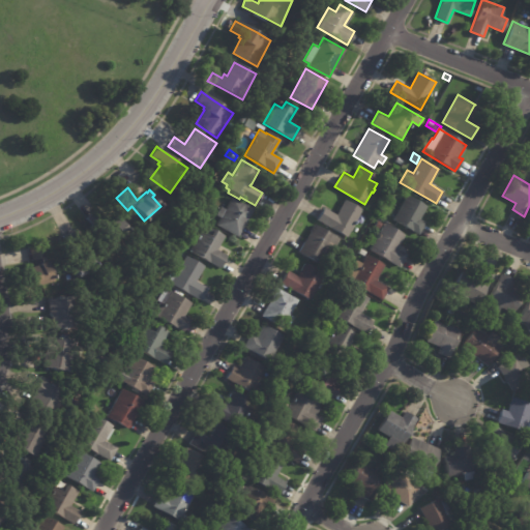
[(420,217),(419,218),(424,223),(418,234),(393,218),(407,195),(427,206),(420,217)]
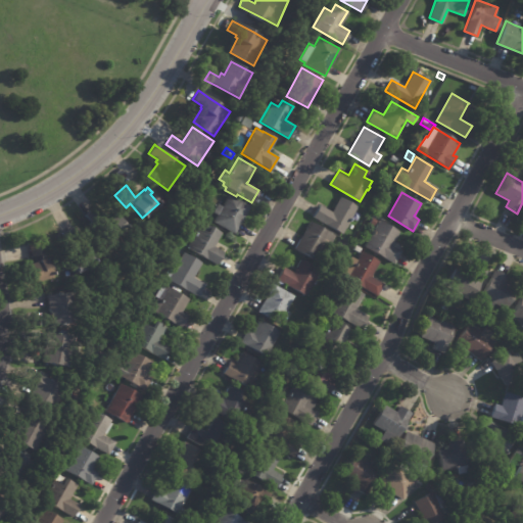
[(241,221),(233,234),(212,222),(217,215),(212,212),(218,203),(222,206),(229,194),(249,206),(241,221)]
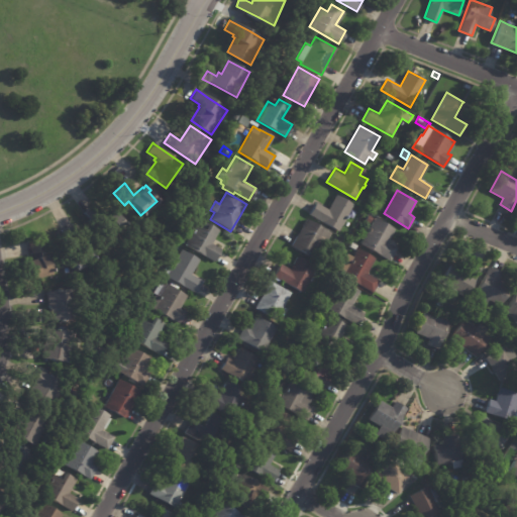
[(352,204),(337,231),(308,214),(315,202),(327,210),(336,195),(352,204)]
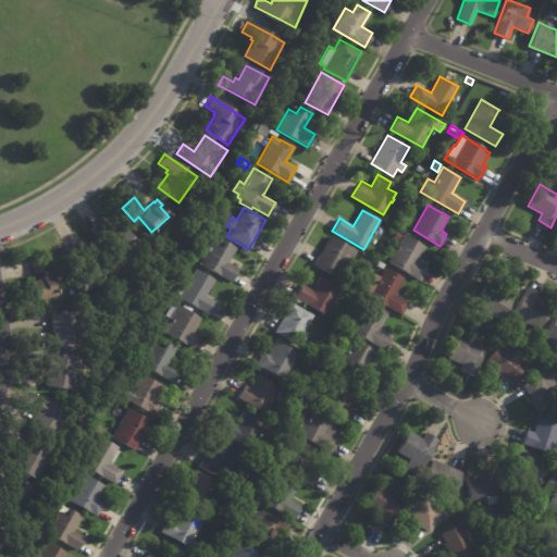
[(134,244),(118,257),(103,239),(98,244),(94,238),(96,236),(90,229),(102,220),(112,233),(121,226),(134,244)]
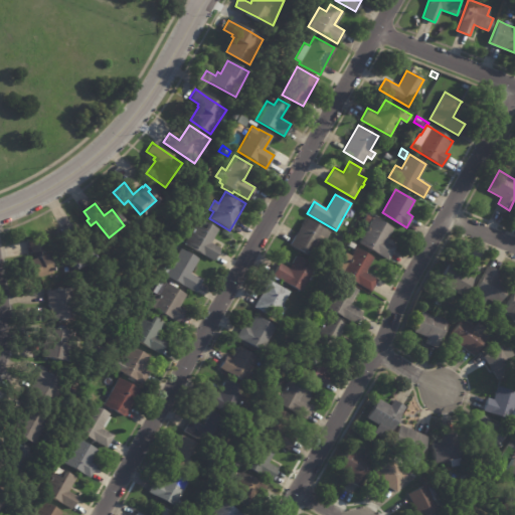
[(330,231),(317,253),(314,251),(311,256),(290,244),(305,217),(330,231)]
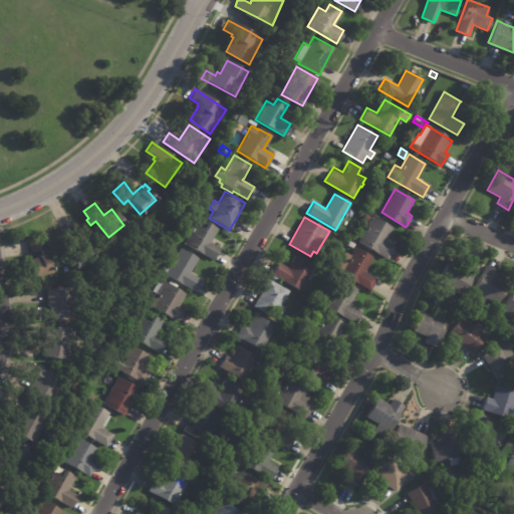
[(388,236),(384,241),(394,247),(387,259),(358,242),(372,217),(392,228),(388,236)]
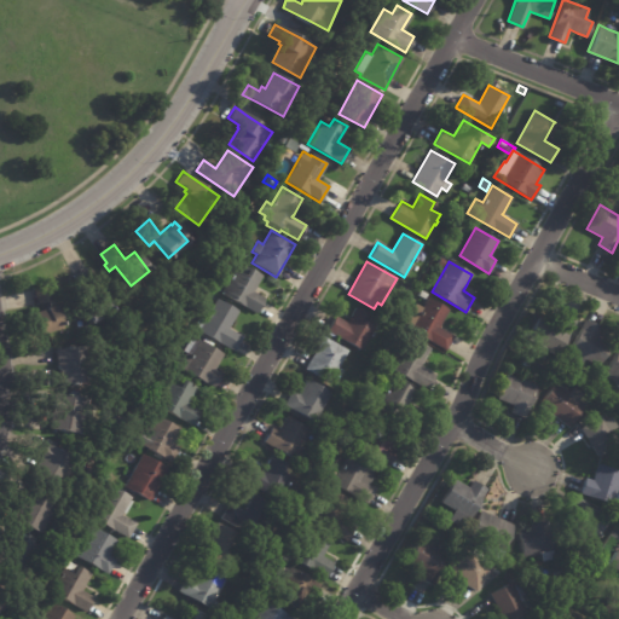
[(256,285),(253,291),(264,299),(255,313),(221,293),(235,270),(237,271),(241,264),(247,267),(248,267),(262,276),(256,285)]
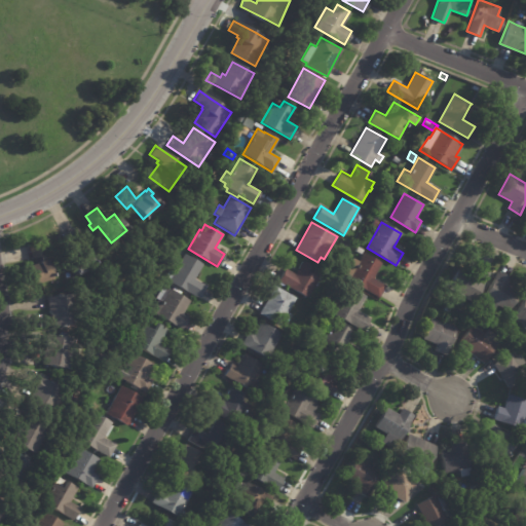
[(73,270),(69,259),(81,254),(78,248),(69,252),(62,237),(78,230),(94,267),(75,275),(73,270)]
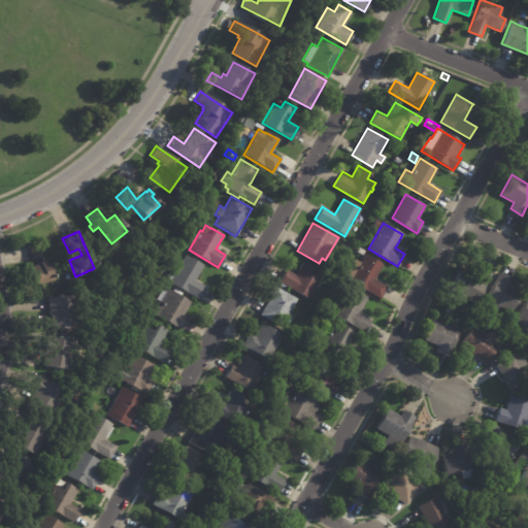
[(46,264),(51,281),(31,285),(27,267),(38,264),(38,262),(40,262),(39,260),(32,262),(29,246),(36,245),(35,242),(41,241),(46,264)]
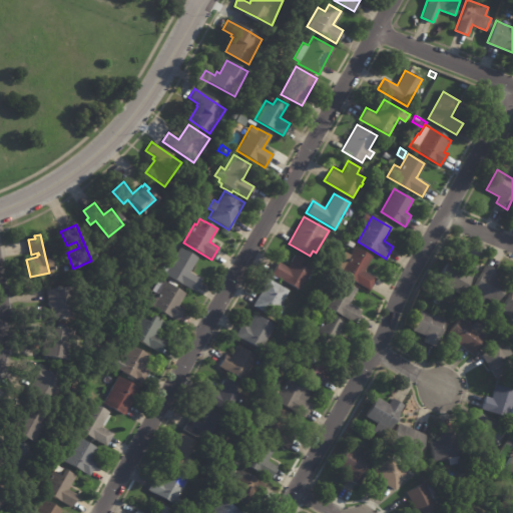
[(365,269),(363,272),(375,279),(369,290),(334,270),(345,251),(350,254),(355,246),(372,257),(365,269)]
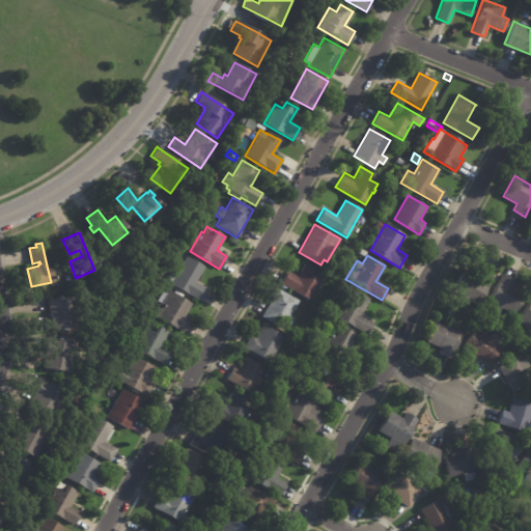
[(187,256),(204,267),(195,281),(207,288),(200,301),(171,284),(172,282),(167,280),(173,269),(178,272),(187,256)]
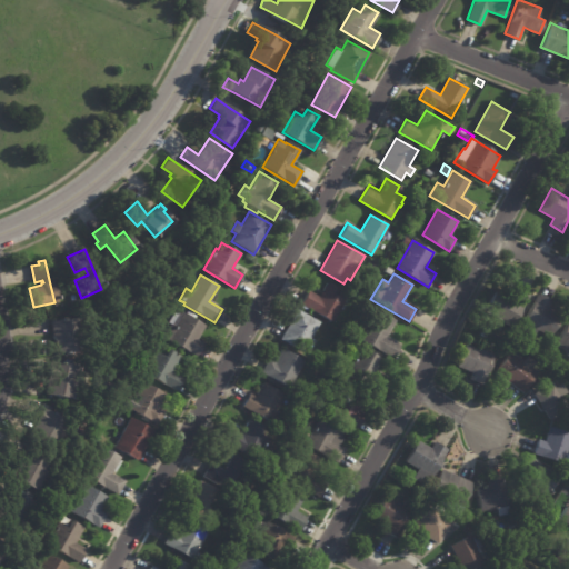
[(349,295),(332,323),(300,303),(308,290),(319,297),(328,281),(349,295)]
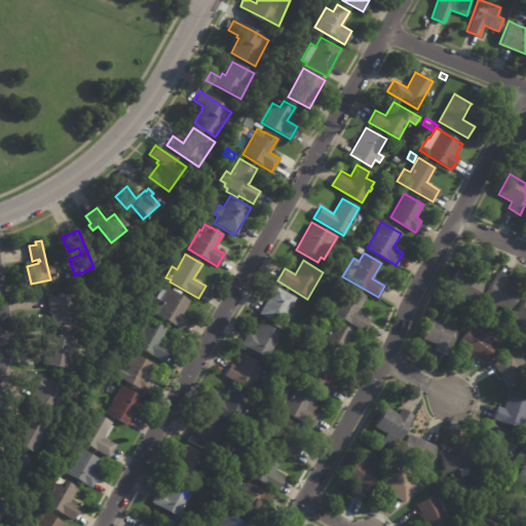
[(480,266),(490,272),(476,299),(456,288),(458,284),(451,279),(458,267),(472,275),(478,265),(480,266)]
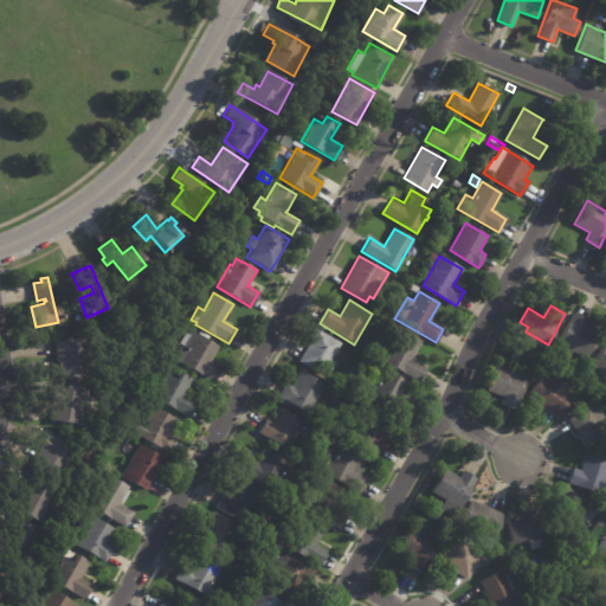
[(578,315),(587,321),(584,328),(599,336),(587,359),(572,350),(568,356),(556,350),(559,343),(558,342),(573,313),(578,315)]
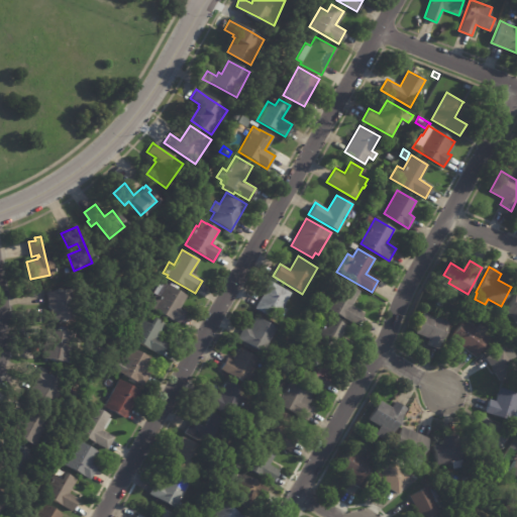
[(283,306),(275,320),(254,308),(271,281),(291,293),(283,306)]
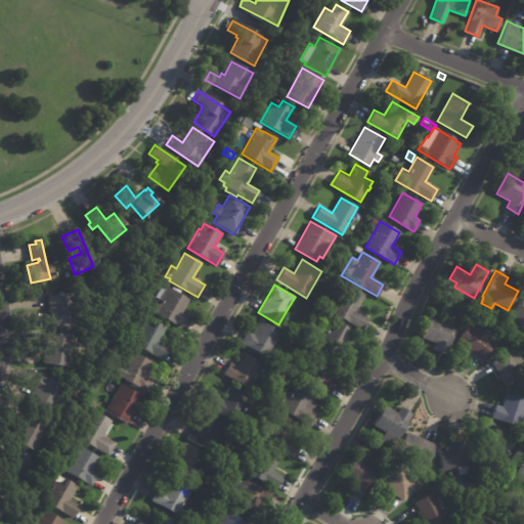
[(357,308),(355,310),(368,317),(361,330),(332,312),(333,310),(326,307),(334,294),(339,296),(346,285),(364,295),(357,308)]
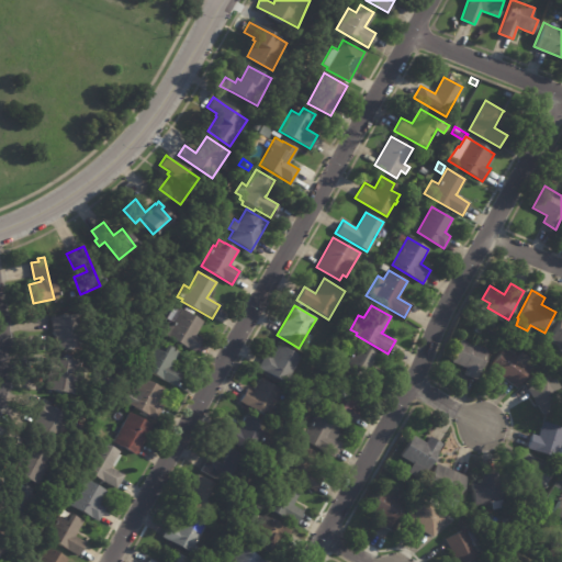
[(197,333),(195,336),(201,338),(193,351),(167,336),(167,335),(163,333),(168,323),(172,325),(181,308),(203,322),(197,333)]
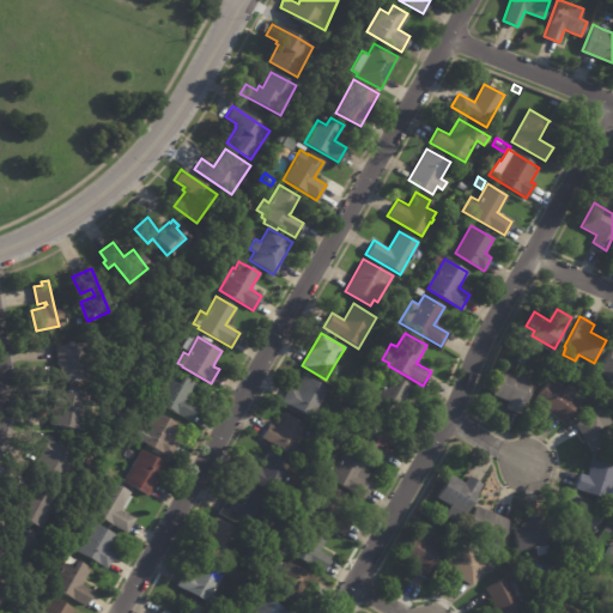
[(92,377),(59,381),(55,345),(87,341),(92,377)]
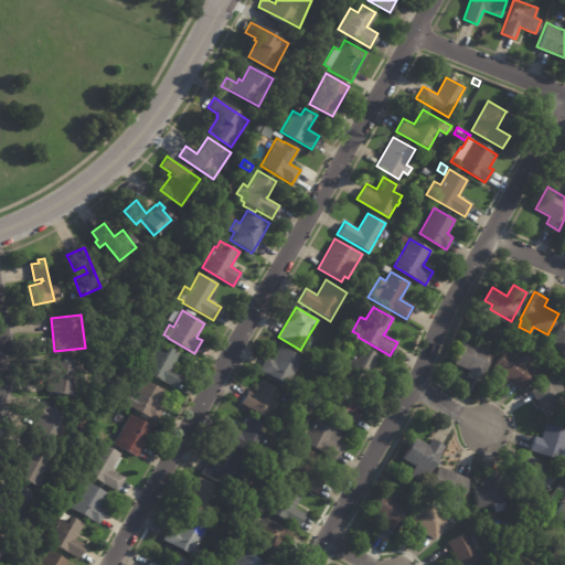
[(564,347),(553,340),(564,318),(564,347)]
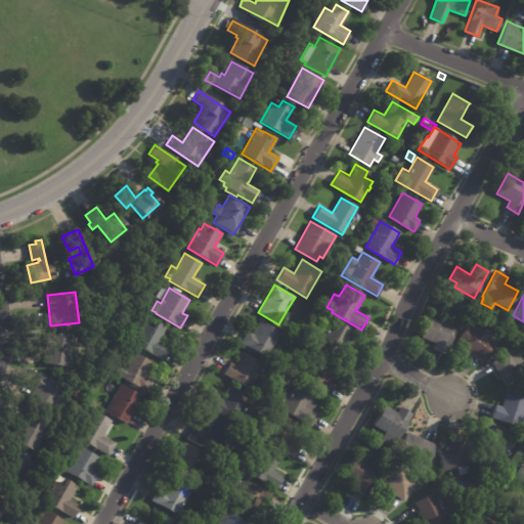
[(455,326),(444,354),(432,349),(434,343),(421,338),(429,316),(455,326)]
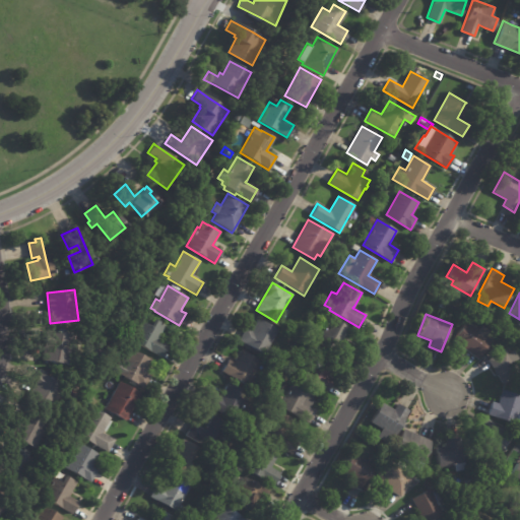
[(278,330),(265,354),(239,340),(246,328),(252,331),(259,318),(278,330)]
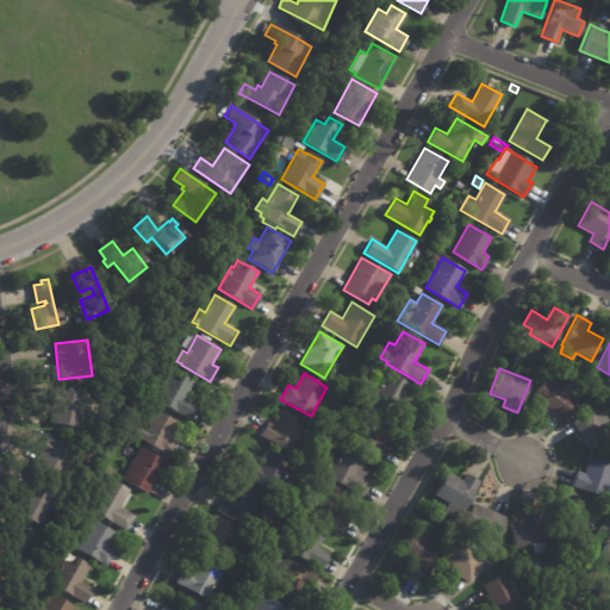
[(190,391),(186,398),(197,404),(188,418),(155,399),(168,377),(176,381),(181,374),(194,383),(190,391)]
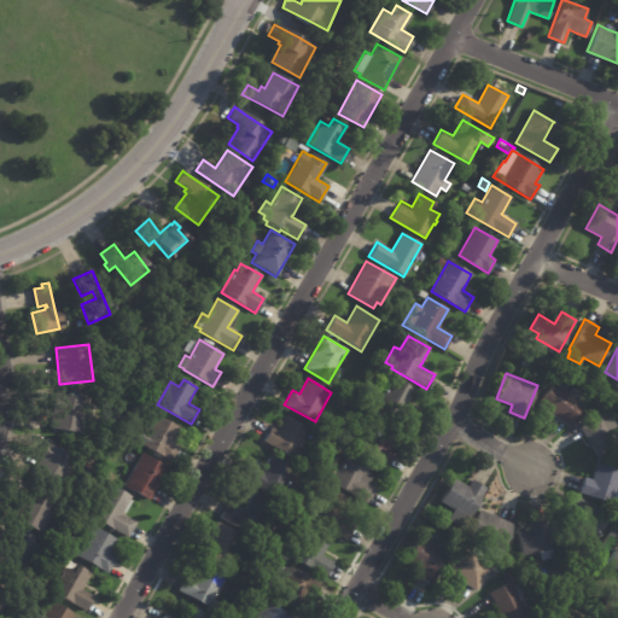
[(409,400),(406,406),(417,413),(409,426),(374,407),(388,384),(397,390),(401,382),(414,390),(409,400)]
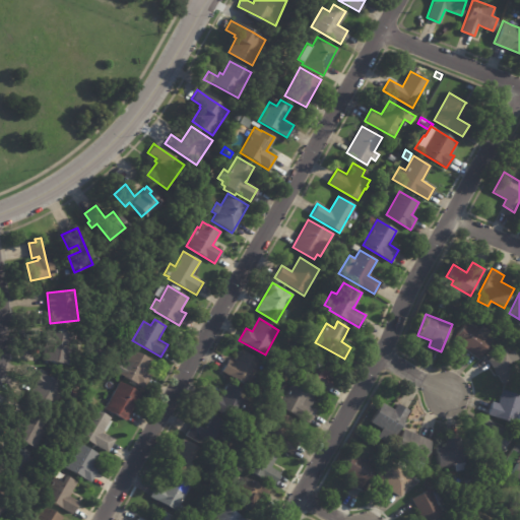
[(478,330),(492,340),(477,359),(452,339),(466,321),(478,330)]
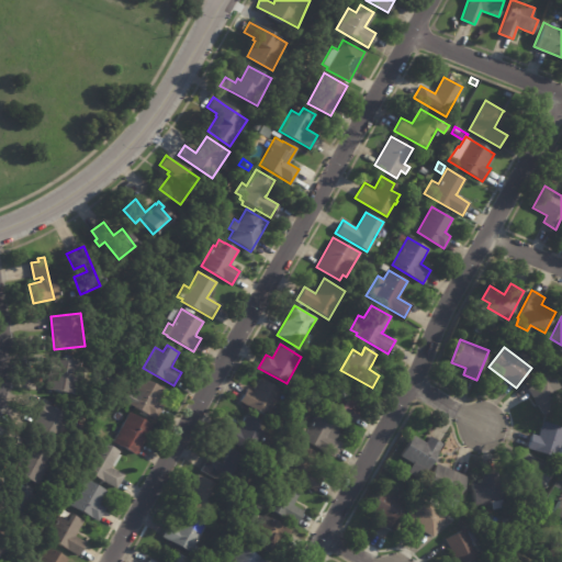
[(79,361),(74,394),(45,389),(51,356),(79,361)]
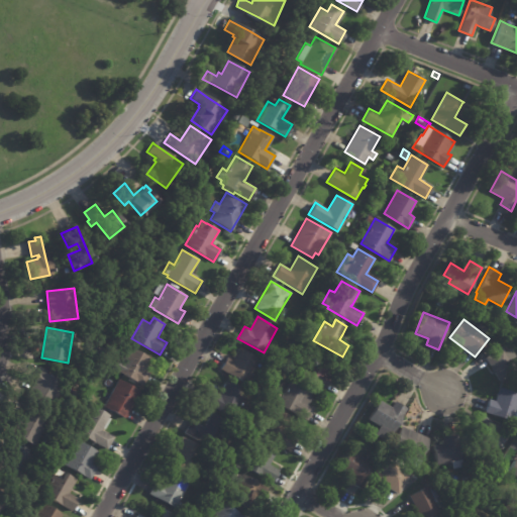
[(516,371),(500,382),(489,364),(480,369),(478,365),(486,359),(485,357),(502,346),(516,371)]
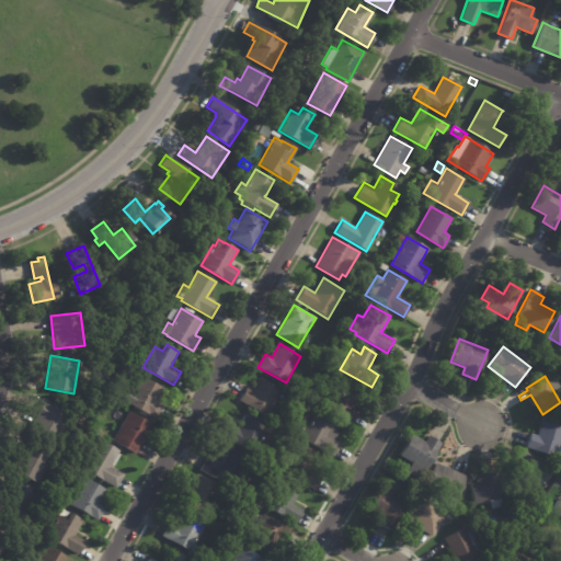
[(157,400),(156,402),(162,405),(155,419),(130,404),(123,399),(127,390),(129,392),(134,386),(136,388),(142,377),(163,389),(157,400)]
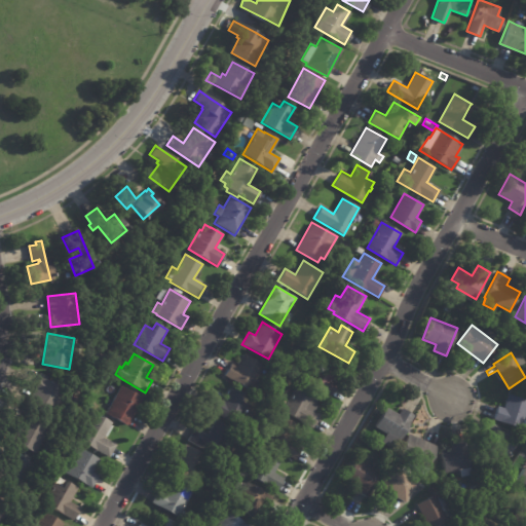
[(264,366),(250,390),(223,376),(230,364),(236,367),(243,354),(264,366)]
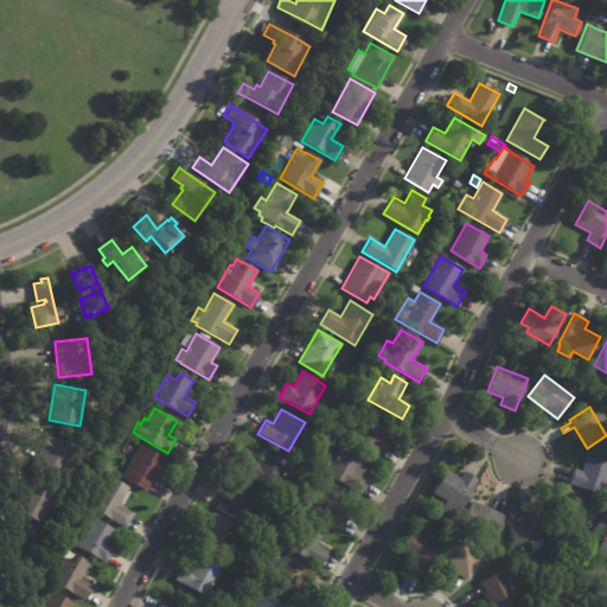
[(383,438),(382,439),(389,442),(381,455),(352,439),(352,438),(346,434),(353,422),(359,426),(368,410),(390,425),(383,438)]
